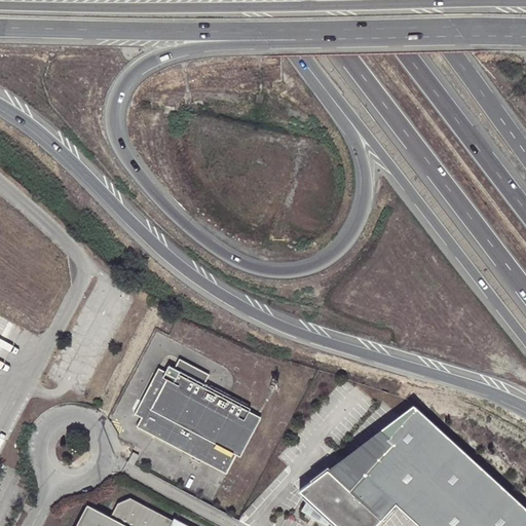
[(157,368),(140,401),(142,402),(140,407),(142,413),(140,417),(136,425),(200,460),(202,458),(210,461),(208,464),(218,470),(219,466),(226,471),(234,454),(238,457),(255,425),(248,422),(252,414),(200,387),(208,374),(179,359),(174,368),(167,366),(164,372),(157,368)]
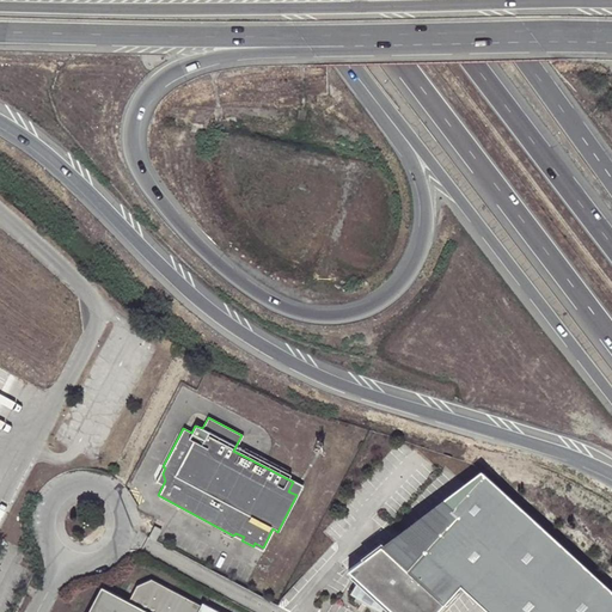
[(163,473),(165,467),(163,466),(154,482),(163,485),(165,481),(163,473)]
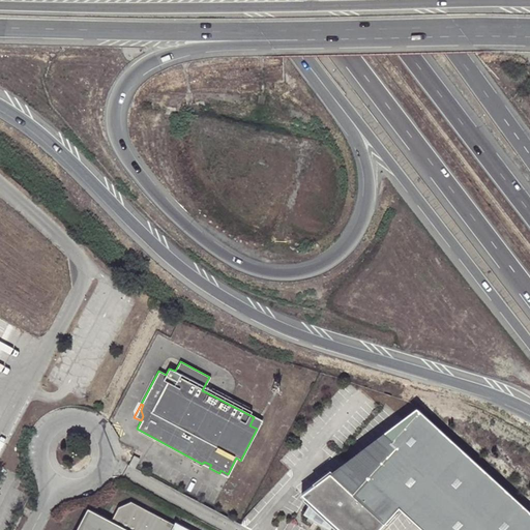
[(416,407),(330,473),(351,492),(392,445),(389,442),(418,409),(416,407)]
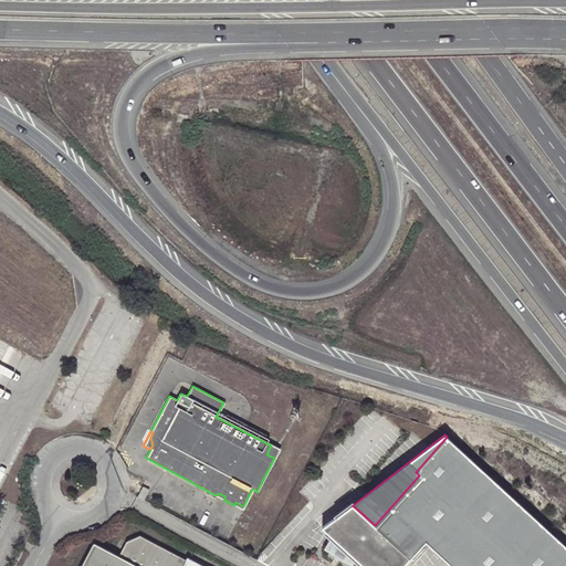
[(375,525),(353,505),(324,526),(366,565),(405,565),(427,542),(453,565),(565,565),(565,547),(447,437),(416,472),(419,475),(375,525)]
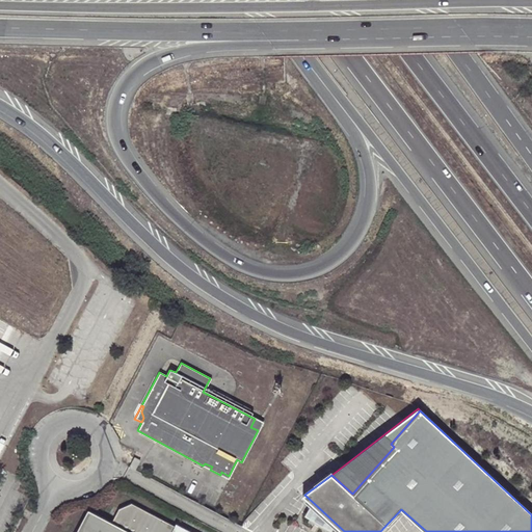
[(255,419),(250,427),(258,430),(262,422),(255,419)]
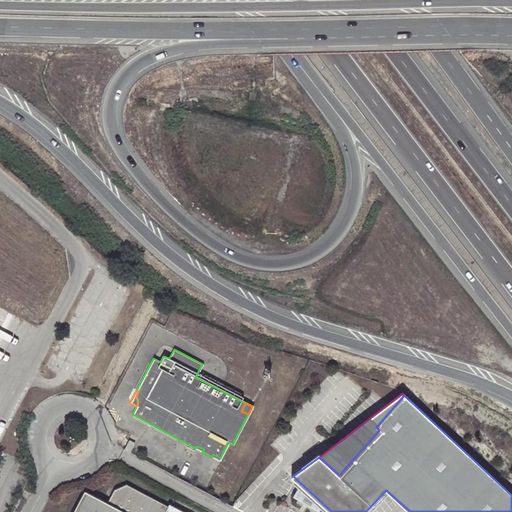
[(124,448),(130,451),(135,442),(129,439),(124,448)]
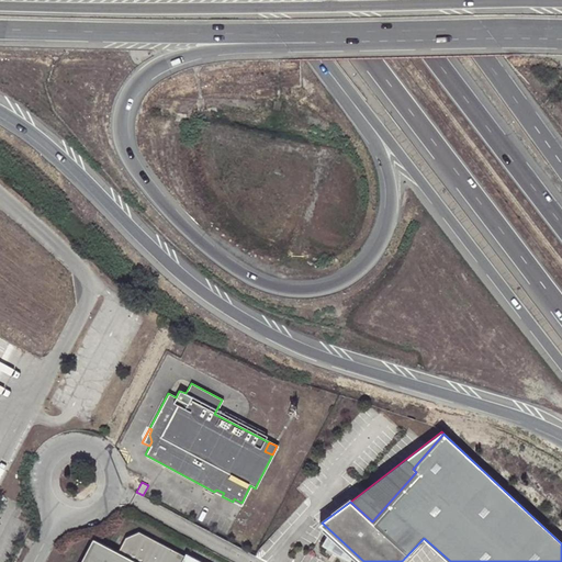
[(202,561),(187,553),(184,558),(138,532),(121,540),(115,551),(107,547),(90,539),(77,561),(202,561)]
